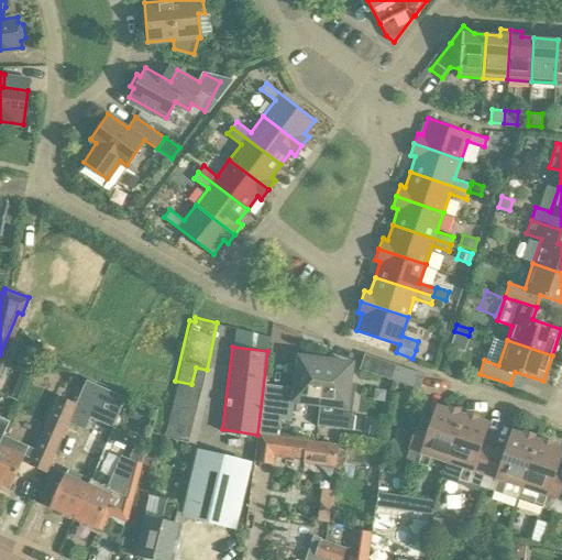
[(393,379),(395,363),(364,352),(359,368),(393,379)]
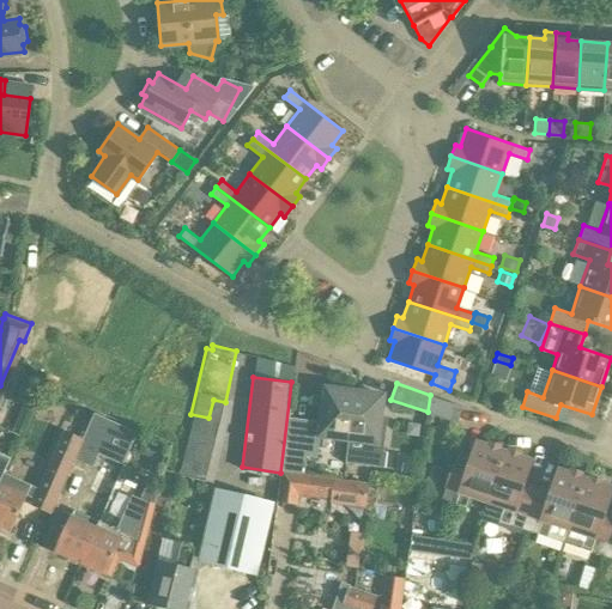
[(325,387),(321,420),(290,416),(283,469),(303,472),(306,455),(316,456),(320,434),(347,438),(353,390),(325,387)]
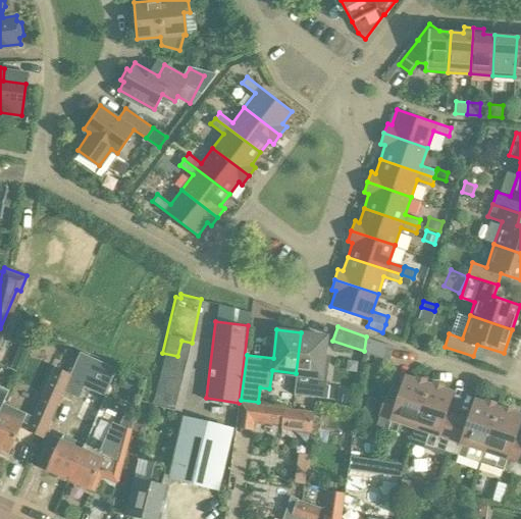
[(296,373),(294,393),(326,397),(328,383),(325,383),(327,365),(321,364),(325,335),(301,332),(296,373)]
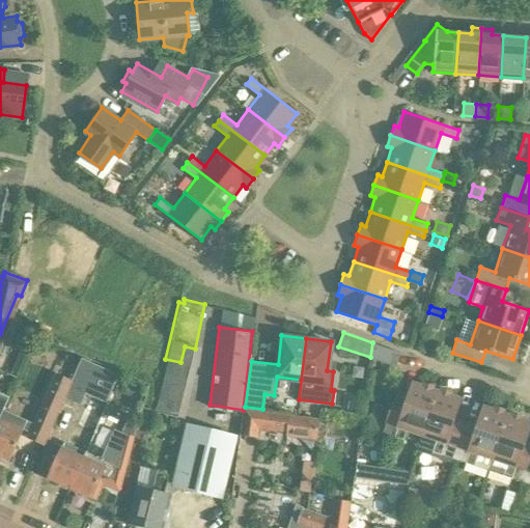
[(400,352),(372,342),(370,357),(395,365),(400,352)]
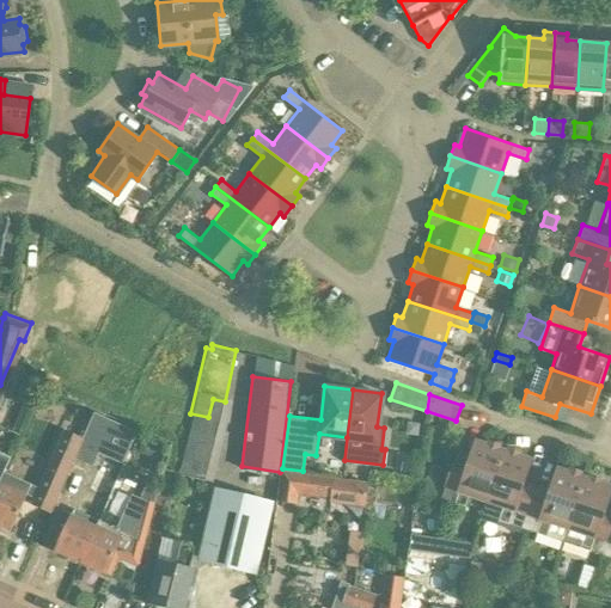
[(136,430),(112,421),(93,412),(74,458),(92,466),(98,453),(122,462),(136,430)]
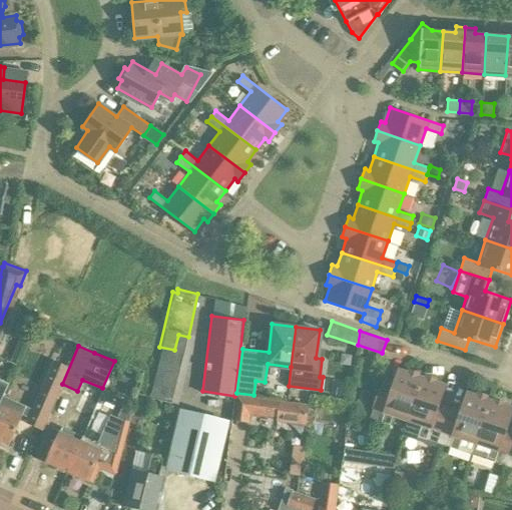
[(42,429),(69,366),(52,359),(25,422),(42,429)]
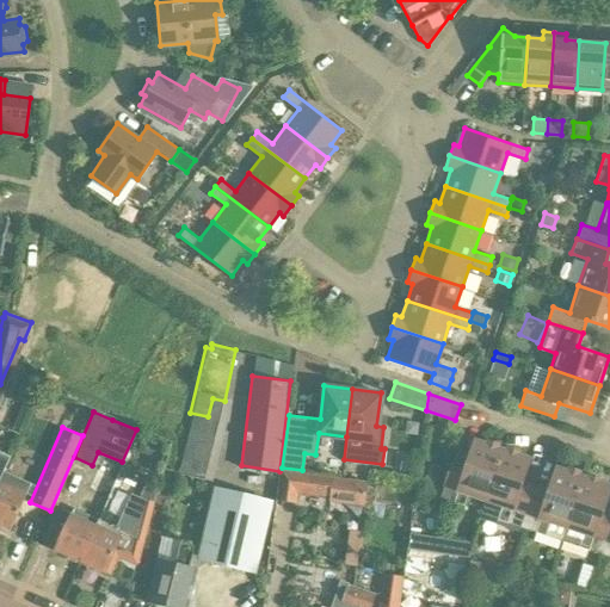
[(485,499),(501,447),(499,446),(498,443),(487,439),(485,443),(474,439),(468,458),(455,453),(441,496),(463,503),(467,493),(485,499)]
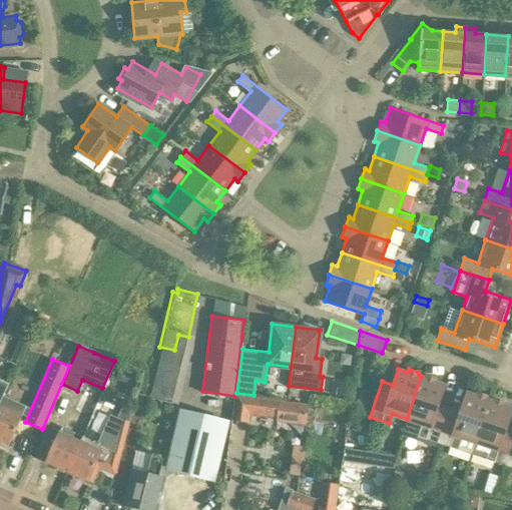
[(421,376),(407,419),(421,424),(417,435),(437,442),(447,413),(435,409),(444,384),(436,381),(435,378),(426,375),(424,377),(421,376)]
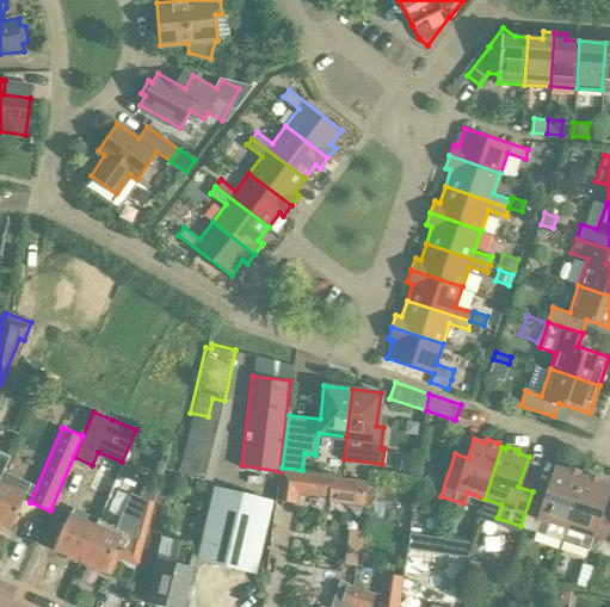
[(546,496),(533,491),(521,526),(561,539),(583,475),(580,474),(579,470),(568,466),(566,469),(556,466),(546,496)]
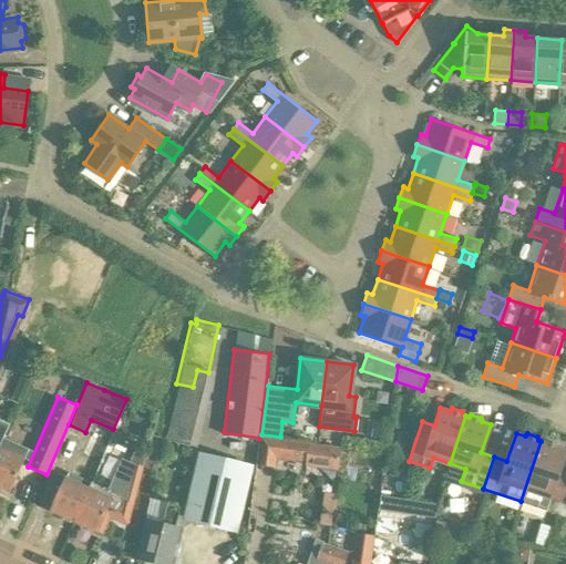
[(340,447),(259,437),(256,462),(274,464),(275,457),(307,460),(306,464),(337,468),(340,447)]
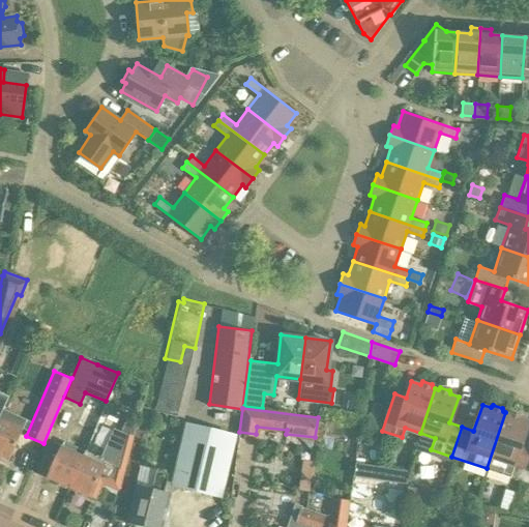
[(13,422),(0,416),(0,455),(8,459),(28,414),(19,410),(13,422)]
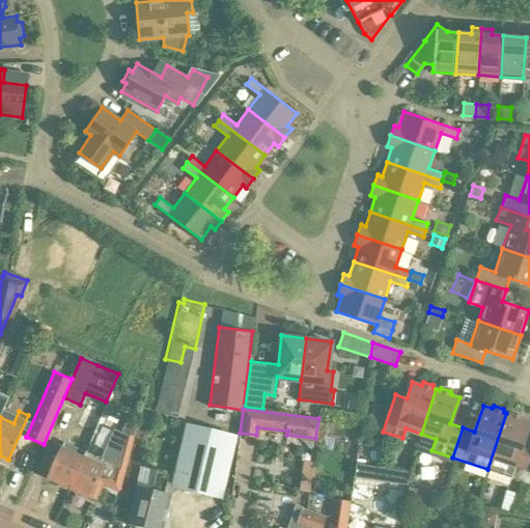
[(93,431),(85,449),(68,487),(95,498),(103,481),(99,479),(105,466),(96,462),(107,438),(122,445),(132,425),(103,412),(102,412),(93,431)]
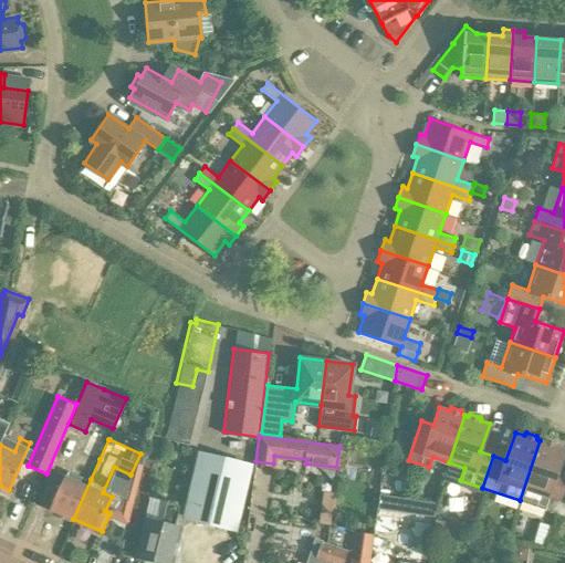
[(540,440),(520,500),(557,513),(564,490),(564,480),(556,477),(564,449),(564,448),(556,446),(555,442),(545,439),(543,441),(540,440)]
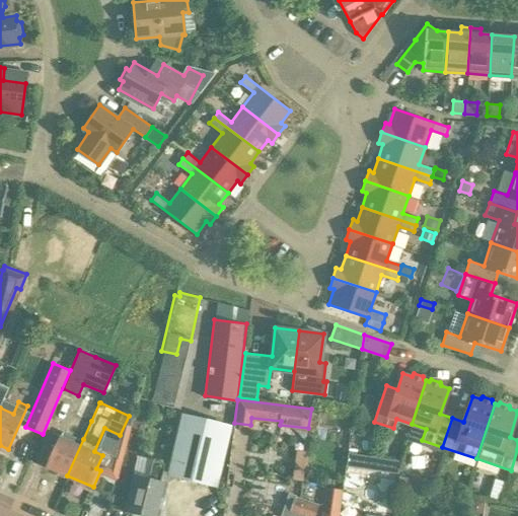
[(209,483),(222,424),(190,416),(176,475),(209,483)]
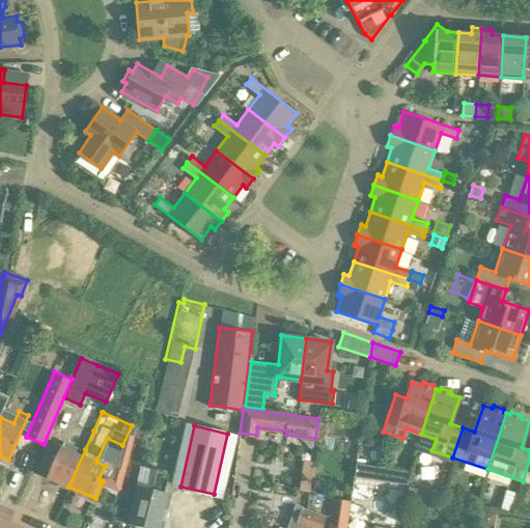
[(68,487),(85,449),(72,444),(70,450),(60,446),(54,460),(50,457),(43,474),(68,487)]
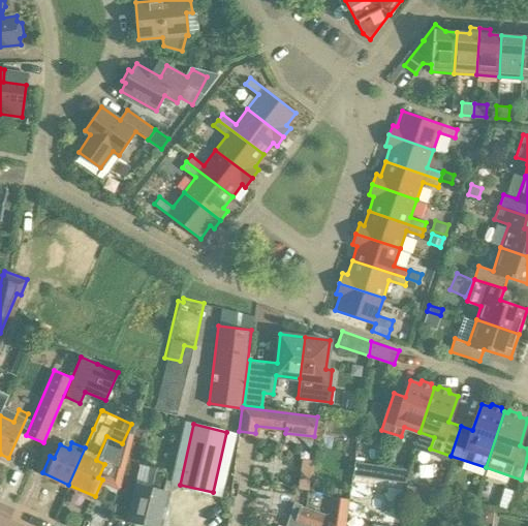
[(352,473),(376,477),(378,464),(354,460),(352,473)]
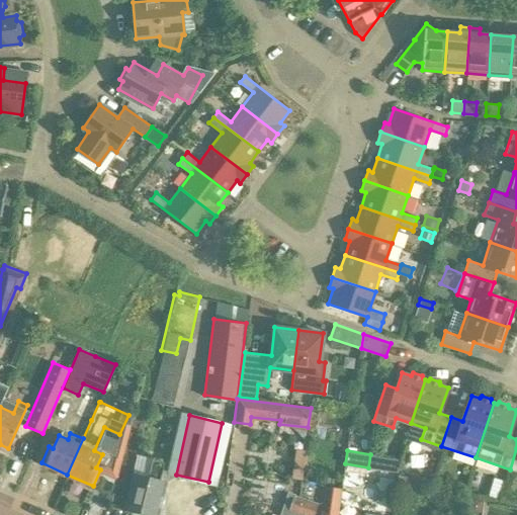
[(389,456),(386,469),(397,471),(399,458),(389,456)]
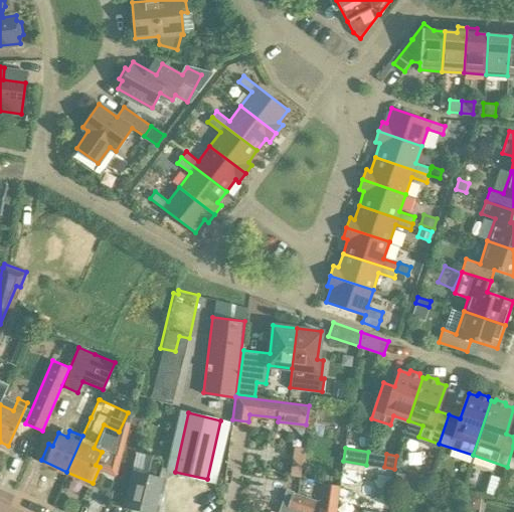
[(161,491),(163,479),(159,478),(163,460),(151,457),(146,475),(134,472),(126,507),(129,507),(133,511),(135,511),(141,510),(149,511),(155,511),(157,505),(160,506),(163,492),(161,491)]
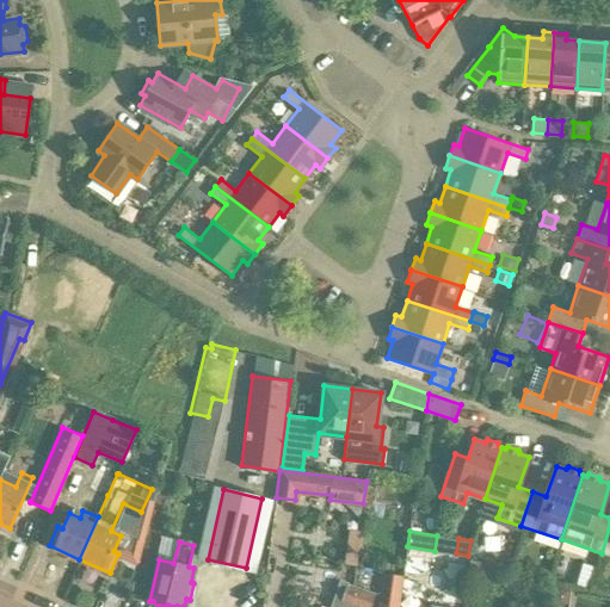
[(402,573),(387,570),(384,592),(400,594),(402,573)]
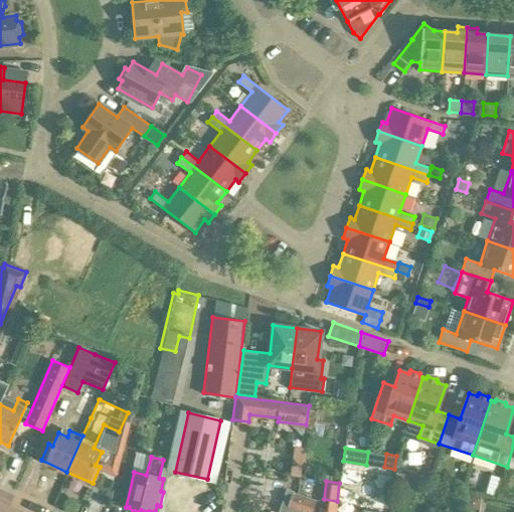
[(301,511),(293,509),(299,493),(285,488),(278,510),(271,508),(269,511),(301,511)]
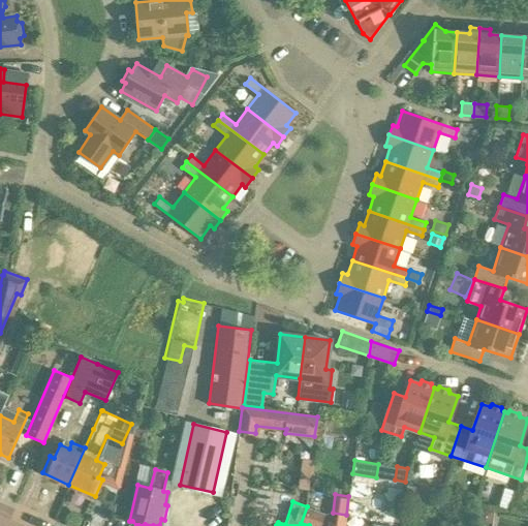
[(320,525),(325,514),(307,506),(301,523),(309,525),(320,525)]
